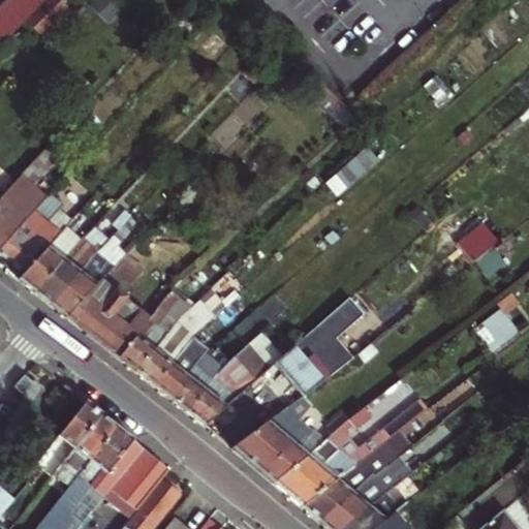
[(28,19),(9,0),(7,0),(0,7),(0,9),(19,28),(25,22),(28,19)]
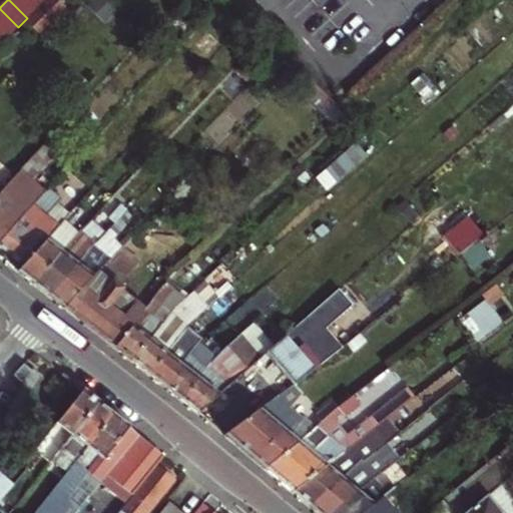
[(36,9),(27,0),(9,0),(27,18),(36,9)]
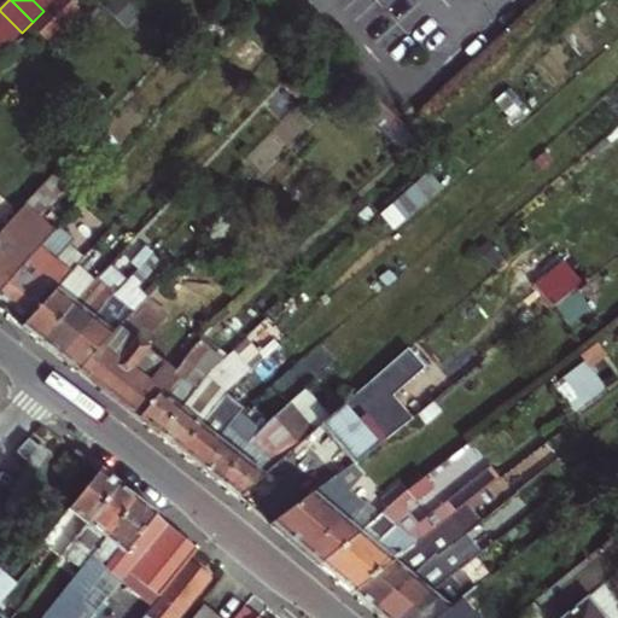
[(54,50),(86,18),(73,4),(76,0),(53,0),(44,11),(33,22),(29,25),(54,50)]
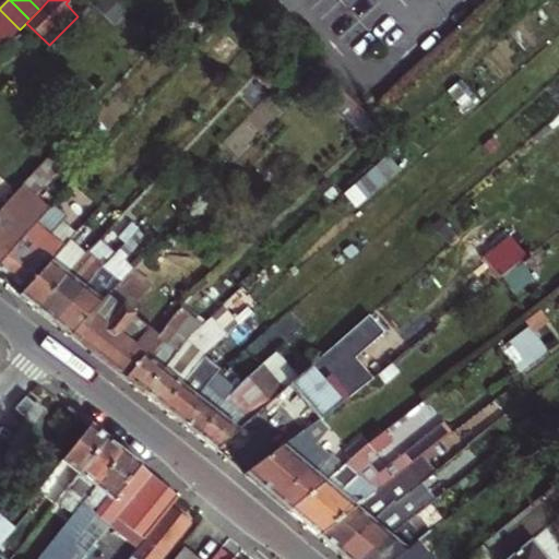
[(48,0),(30,0),(39,10),(48,0)]
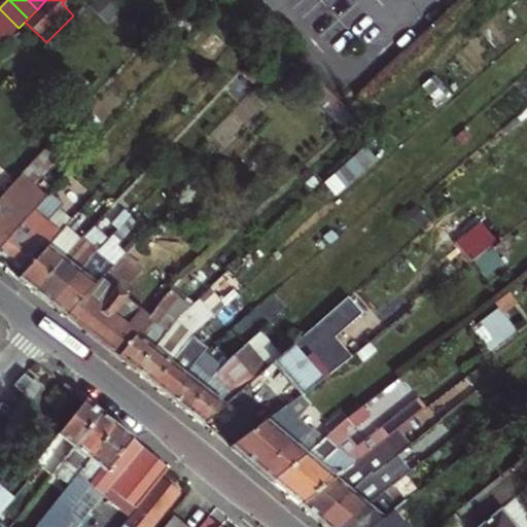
[(120,8),(112,0),(98,0),(93,6),(108,21),(120,8)]
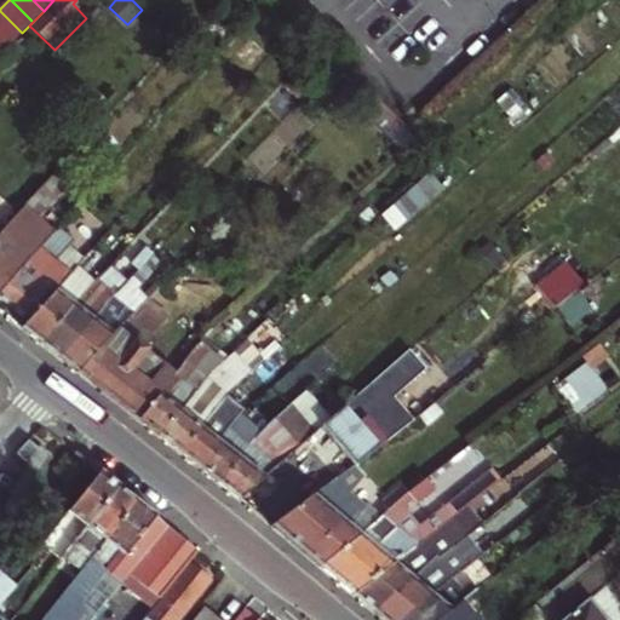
[(22,33),(0,11),(0,33),(10,44),(22,33)]
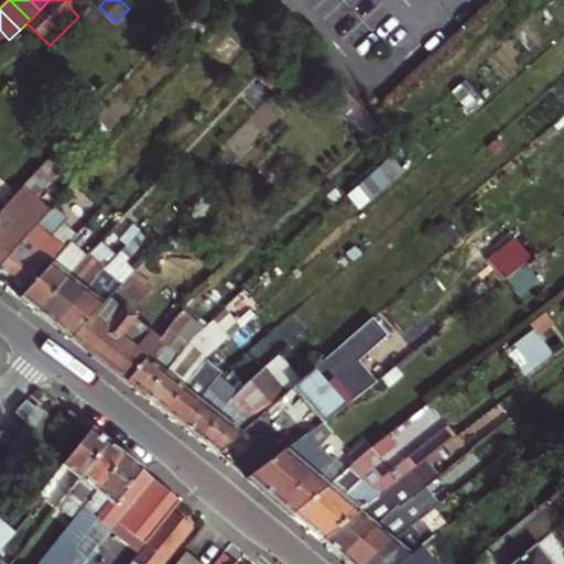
[(0,49),(9,40),(0,30),(0,49)]
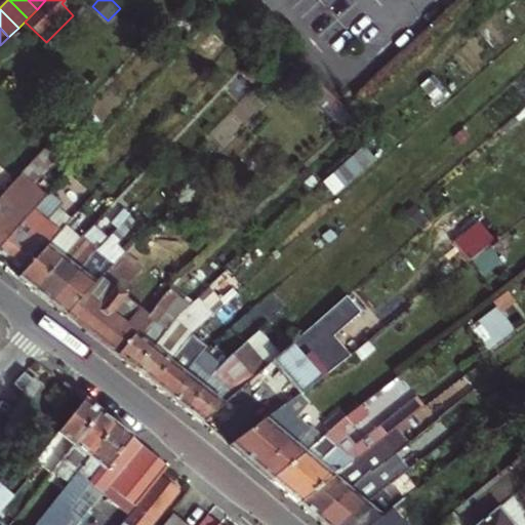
[(224,43),(214,34),(203,46),(212,55),(224,43)]
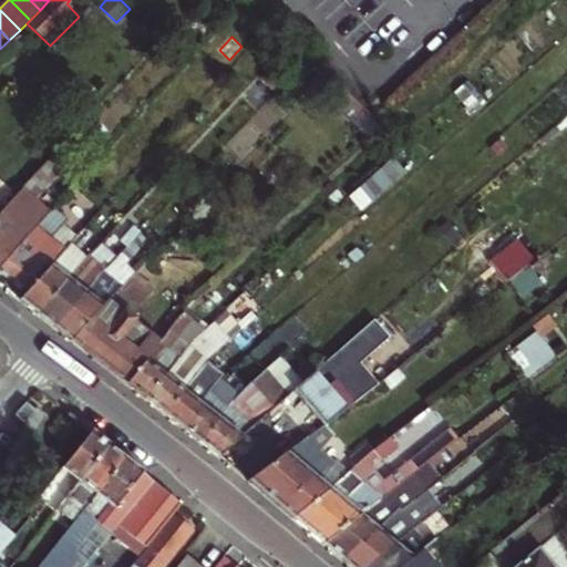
[(379,130),(342,89),(330,101),(367,142),(379,130)]
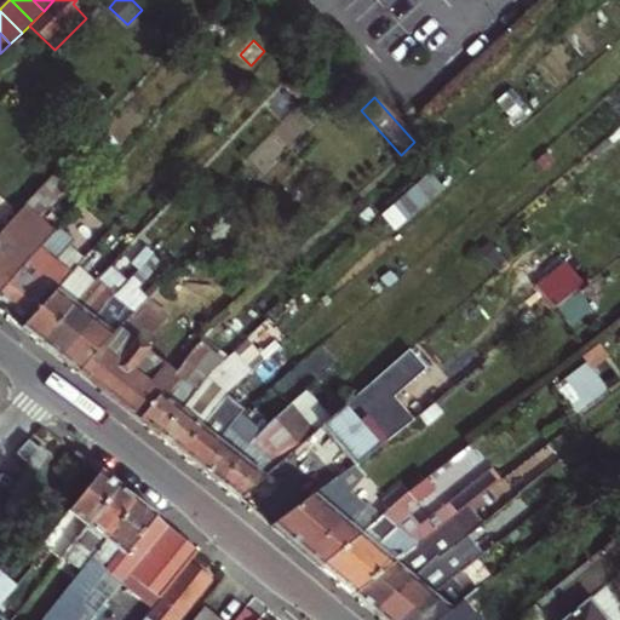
[(74,178),(62,166),(30,200),(3,234),(0,236),(0,293),(53,233),(36,217),(74,178)]
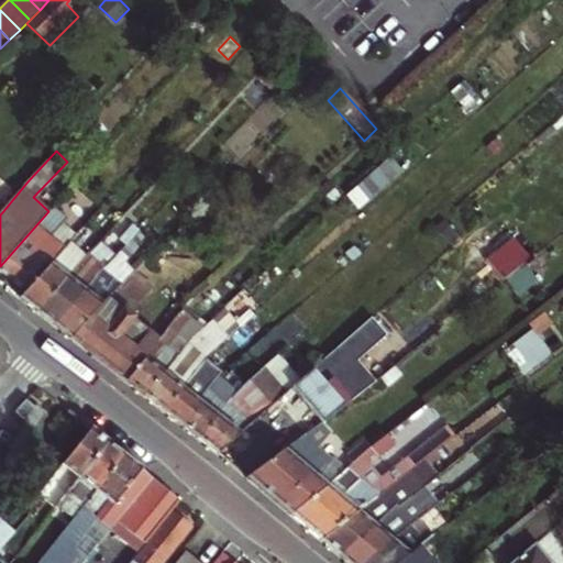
[(401,173),(390,158),(346,197),(359,210),(401,173)]
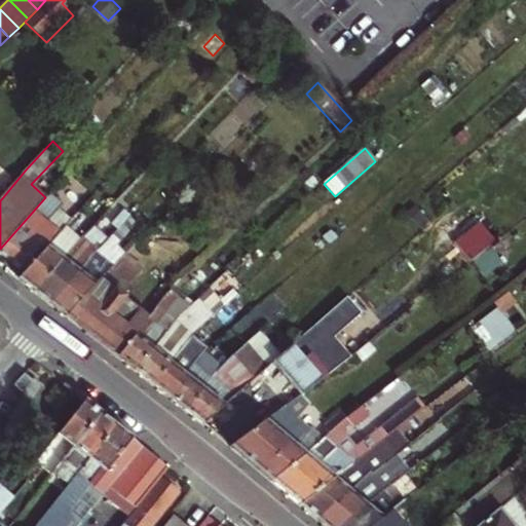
[(305,172),(298,178),(310,193),(318,186),(305,172)]
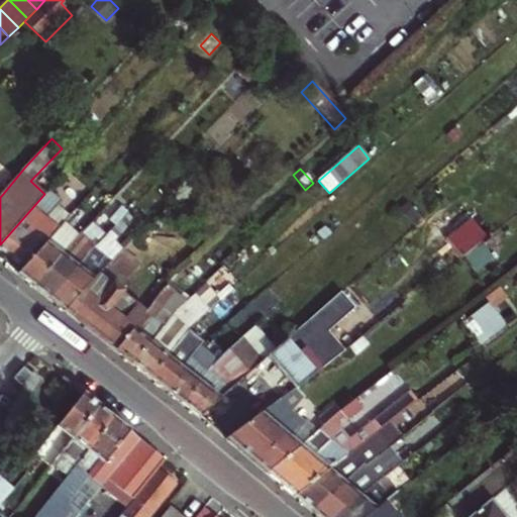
[(62,225),(65,222),(70,216),(68,215),(58,206),(61,202),(48,190),(44,194),(0,244),(0,248),(23,267),(62,225)]
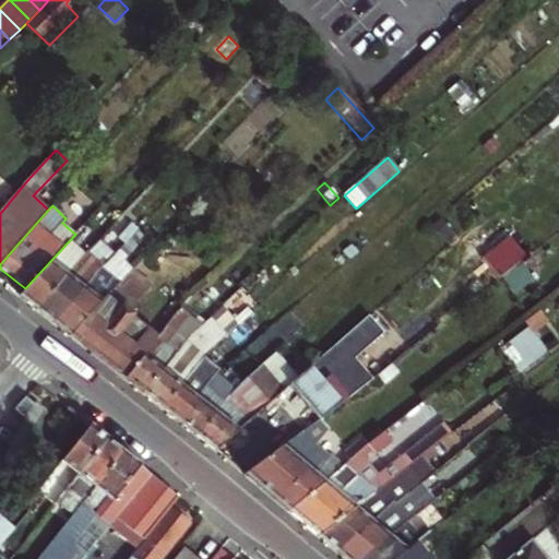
[(454,229),(461,224),(452,214),(445,219),(454,229)]
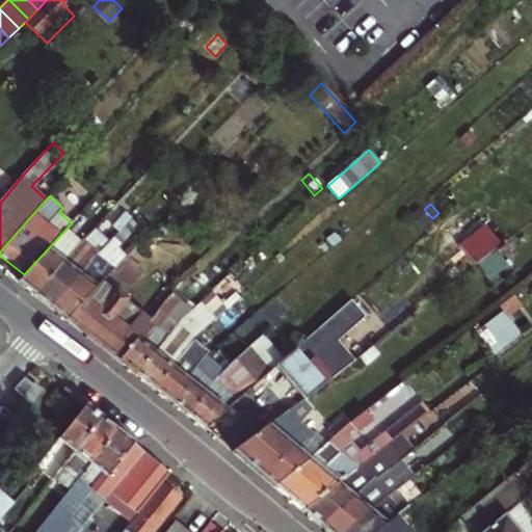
[(117,233),(126,224),(131,219),(125,213),(111,227),(117,233)]
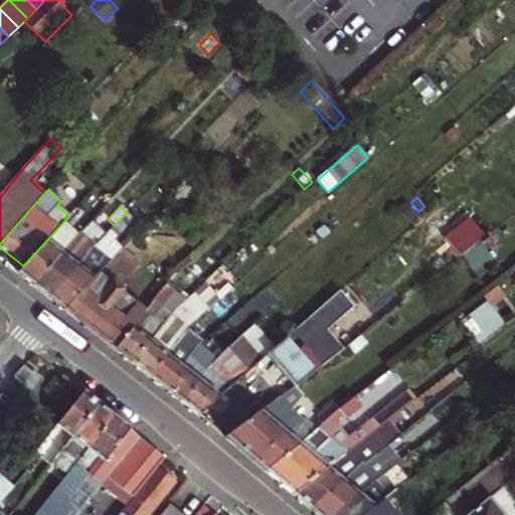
[(122,217),(128,223),(134,218),(127,212),(122,217)]
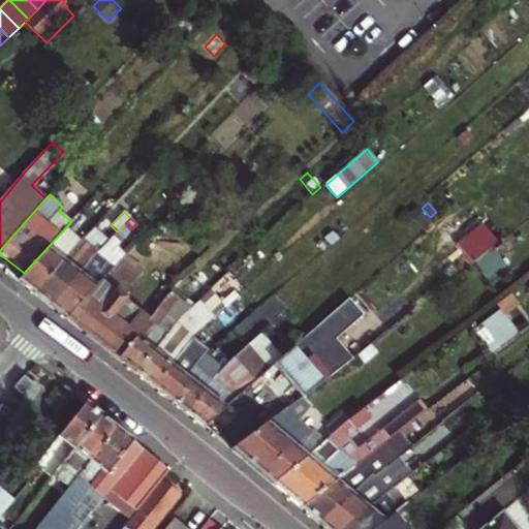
[(461,253),(464,251),(472,242),(453,220),(441,230),(461,253)]
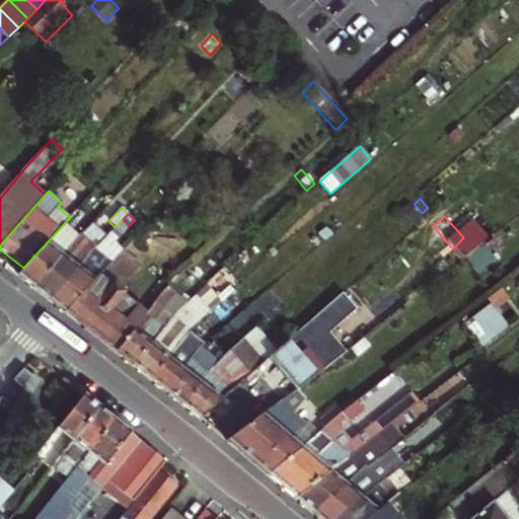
[(115,227),(97,244),(104,251),(129,225),(123,219),(115,227)]
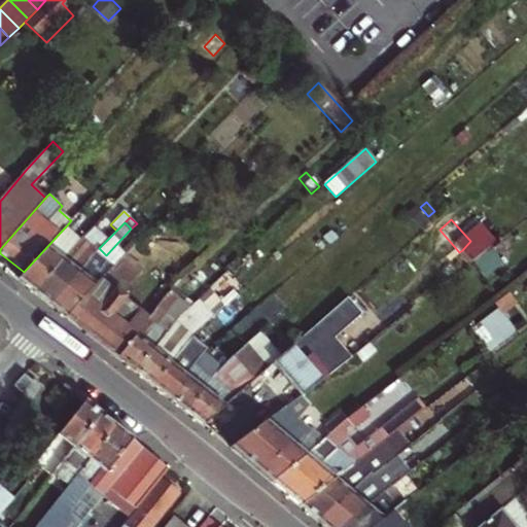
[(63,230),(77,243),(80,240),(66,226),(63,230)]
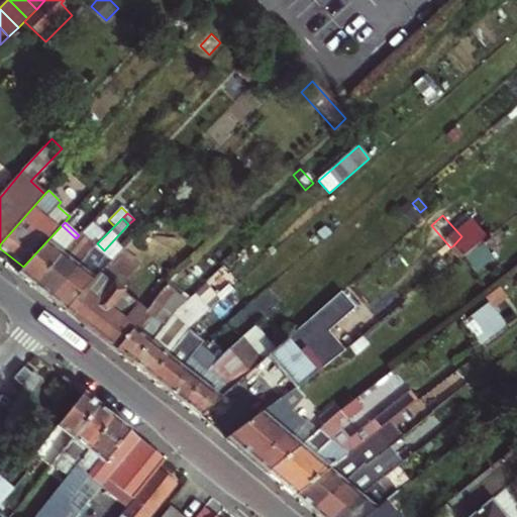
[(475,224),(461,236),(473,248),(487,237),(475,224)]
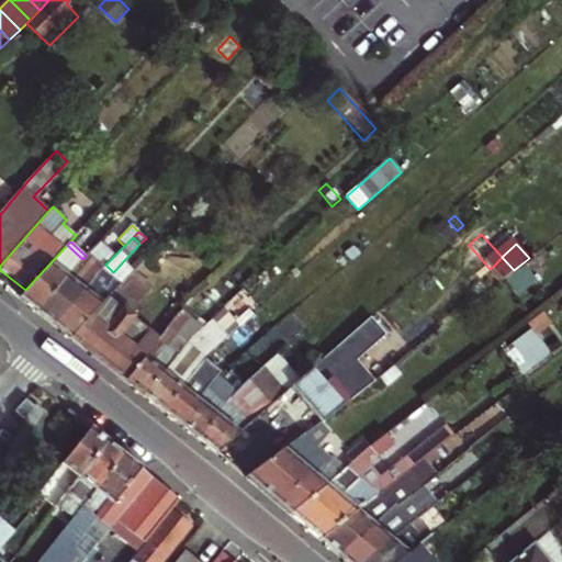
[(19,298),(36,311),(82,259),(67,245),(25,290),(19,298)]
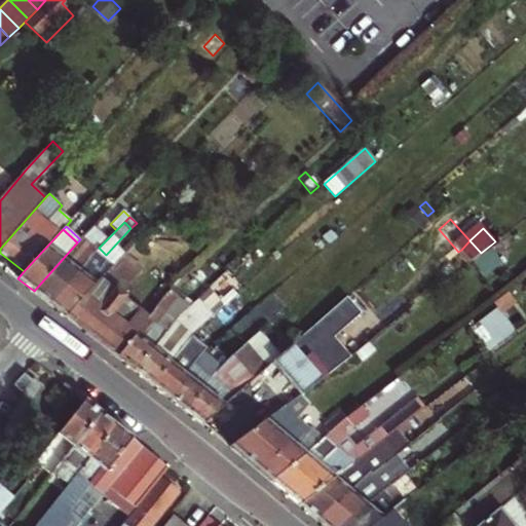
[(34,291),(49,303),(95,253),(97,251),(81,237),(80,239),(77,242),(34,291)]
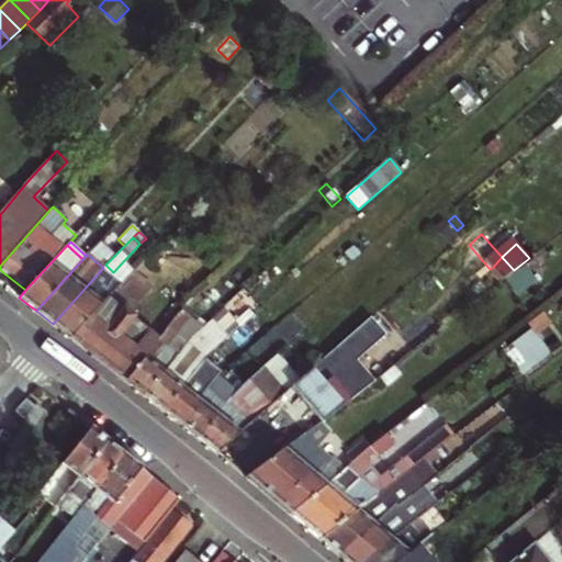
[(514,270),(502,257),(493,267),(504,279),(514,270)]
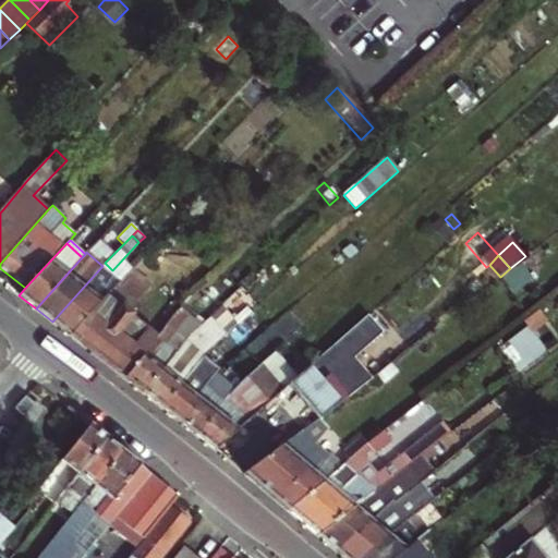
[(102,266),(100,268),(108,274),(112,270),(105,263),(102,266)]
